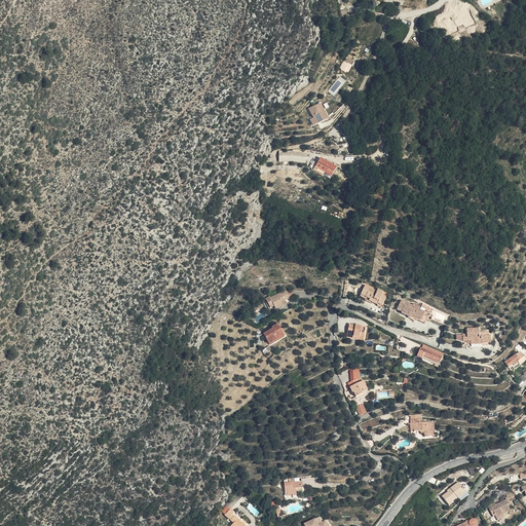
[(343,61),(339,69),(347,73),(352,65),(343,61)]
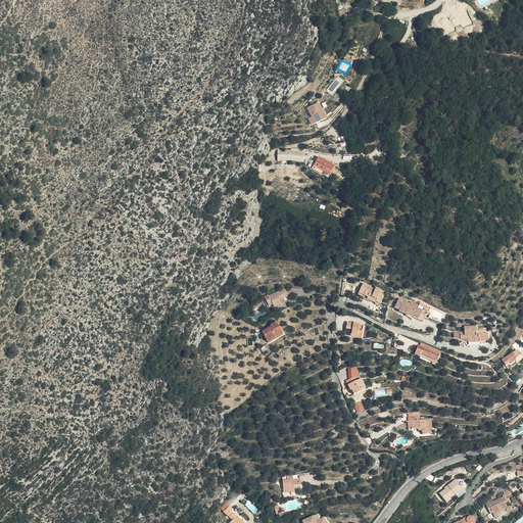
[(306,107),(314,122),(319,120),(321,121),(326,119),(318,102),(306,107)]
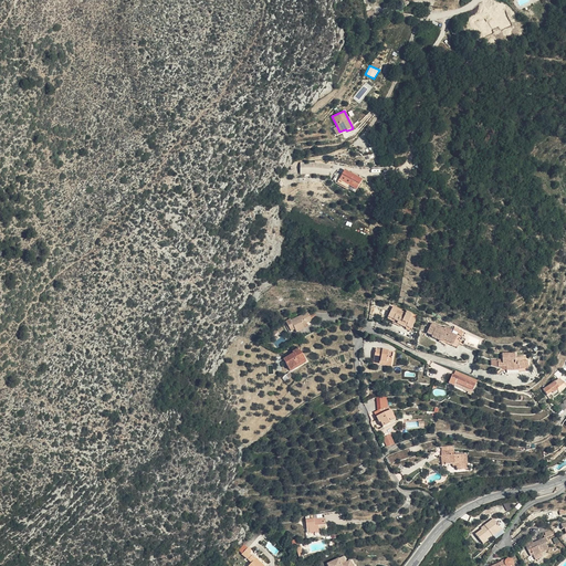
[(300,163),(300,175),(329,174),(329,163),(300,163)]
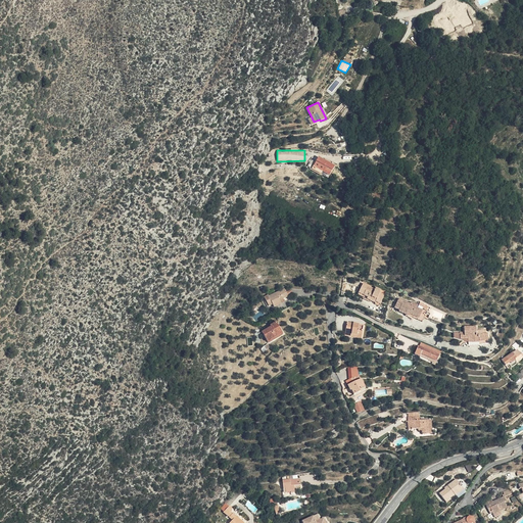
[(321,173),(322,172),(330,175),(335,163),(317,156),(312,170),(321,173)]
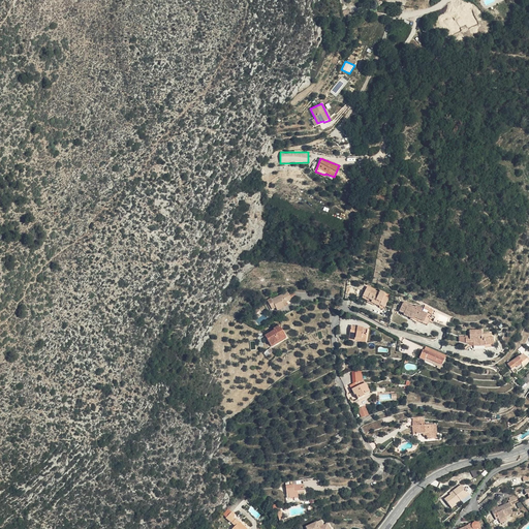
[(367,284),(366,285),(390,297),(390,294),(385,292),(386,290),(381,288),(380,290),(367,284)]
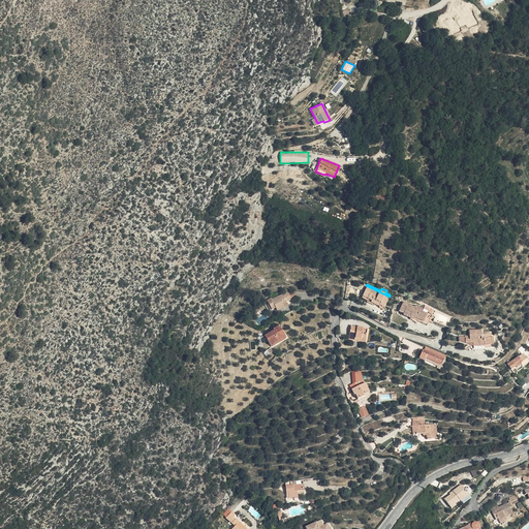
[(390,297),(366,285),(362,296),(367,298),(367,299),(373,303),(375,303),(376,301),(376,299),(382,301),(380,306),(384,308),(390,297)]
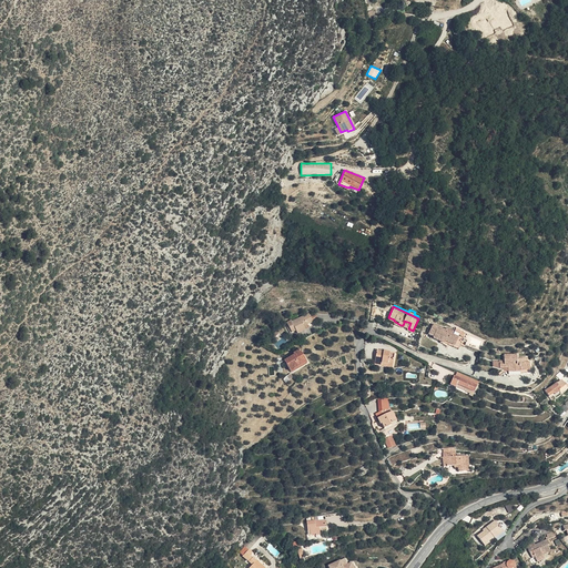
[(290,323),(293,327),(312,324),(315,322),(310,317),(306,314),(290,323)]
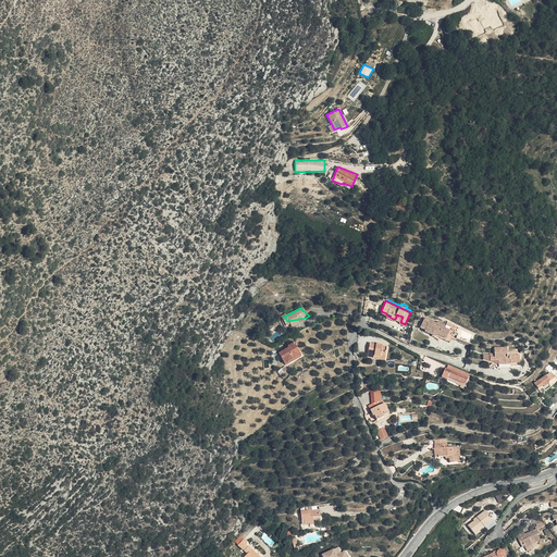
[(437,323),(425,317),(421,327),(428,331),(429,327),(433,330),(431,332),(436,335),(436,336),(445,341),(447,336),(450,337),(453,333),(449,332),(450,330),(444,326),(437,323)]
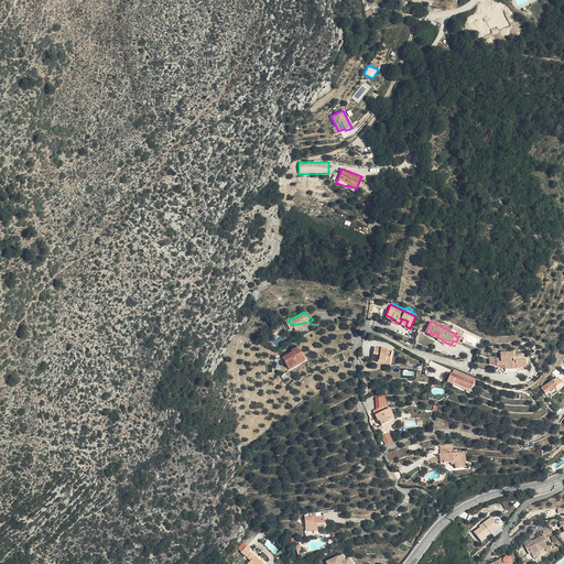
[(279,327),(275,328),(269,334),(273,337),(281,329),(279,327)]
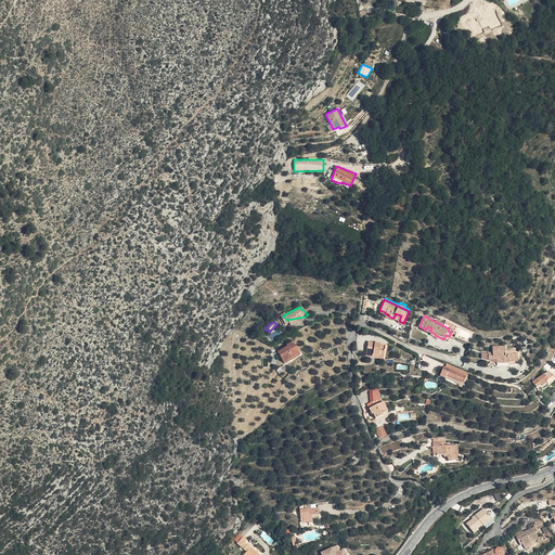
[(279,351),(281,358),(296,353),(291,341),(284,345),(286,348),(279,351)]
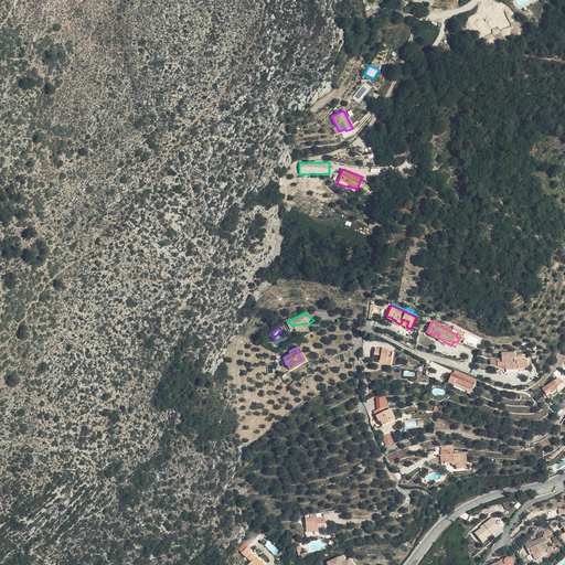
[(372,362),(375,349),(368,348),(365,362),(372,362)]
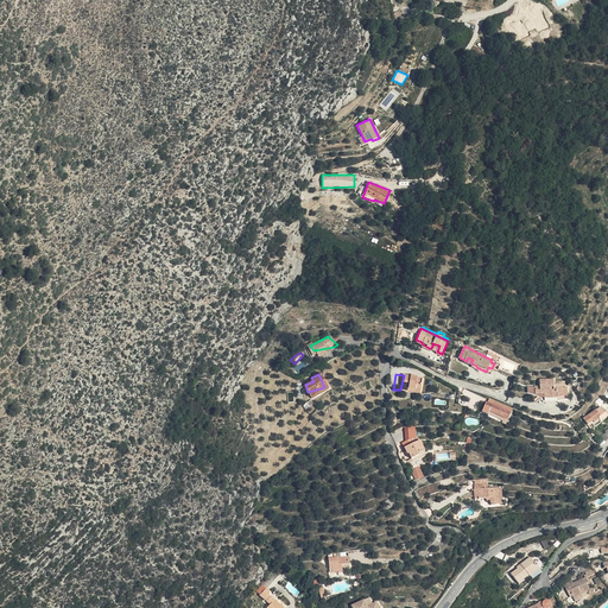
[(415,377),(404,375),(400,390),(401,391),(401,388),(413,390),(415,377)]
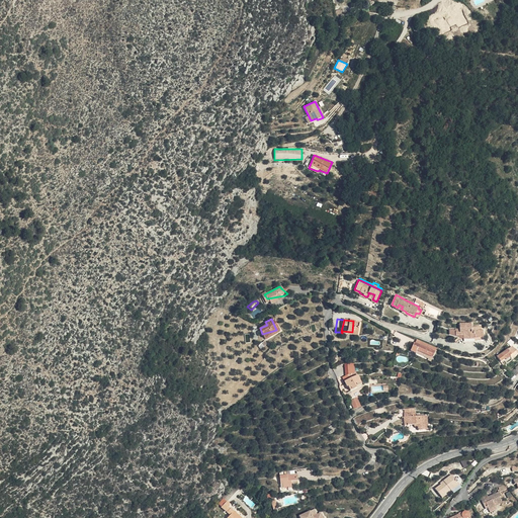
[(462,327),(457,327),(457,332),(464,333),(464,338),(476,338),(486,337),(485,331),(482,331),(483,328),(473,327),(473,324),(462,323),(462,327)]
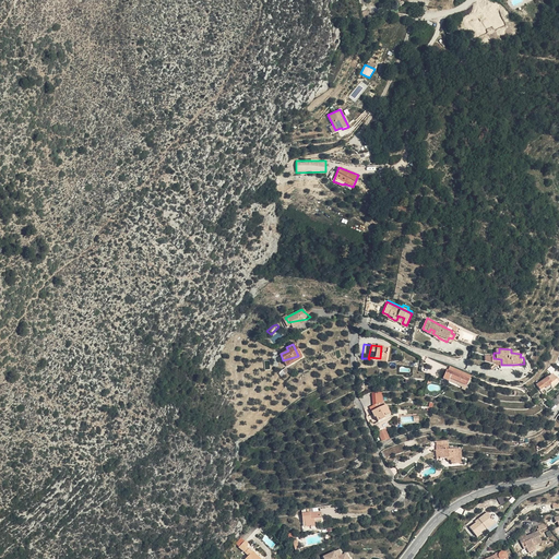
[(494,358),(494,353),(484,352),(483,359),(501,365),(501,359),(494,358)]
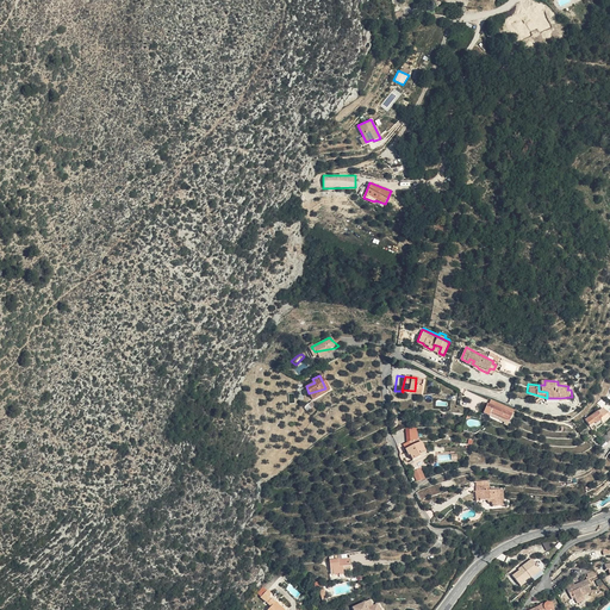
[(325,388),(309,393),(311,398),(325,390),(325,388)]
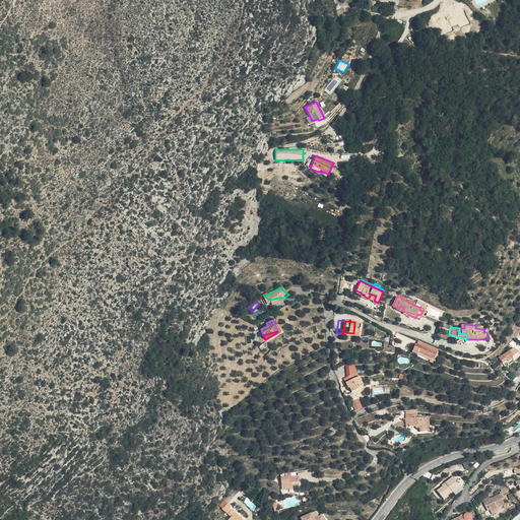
[(411,350),(418,353),(434,359),(438,348),(417,340),(416,343),(413,347),(411,350)]
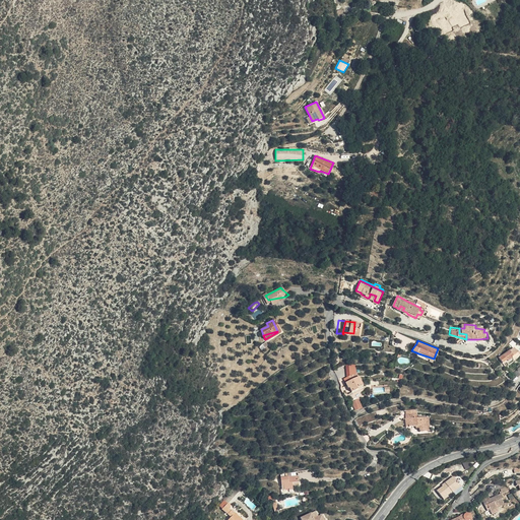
[(259,346),(261,350),(268,346),(266,342),(259,346)]
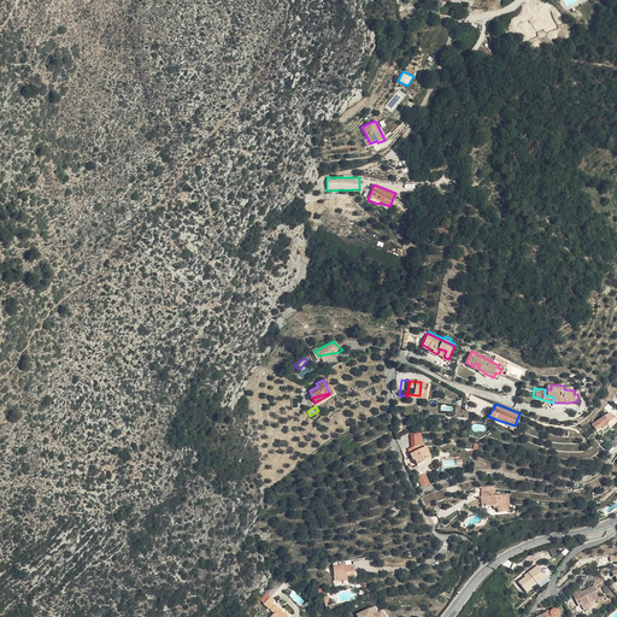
[(606,412),(588,425),(594,432),(595,433),(613,419),(610,415),(609,416),(606,412)]
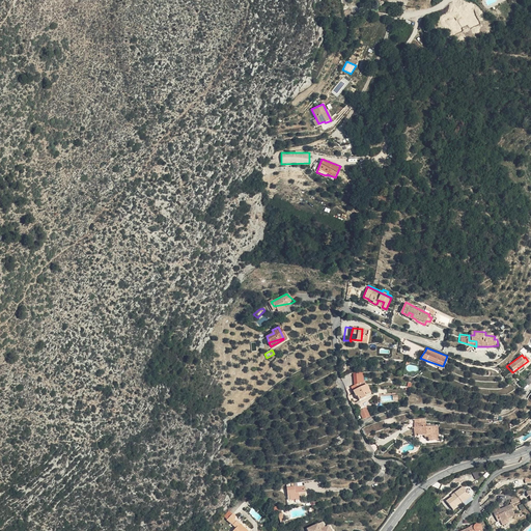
[(430,363),(427,362),(426,365),(442,371),(443,367),(430,363)]
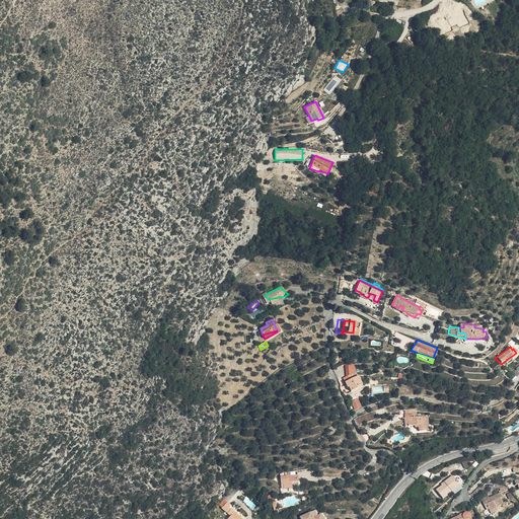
[(490,356),(484,360),(488,364),(493,360),(493,359),(490,356)]
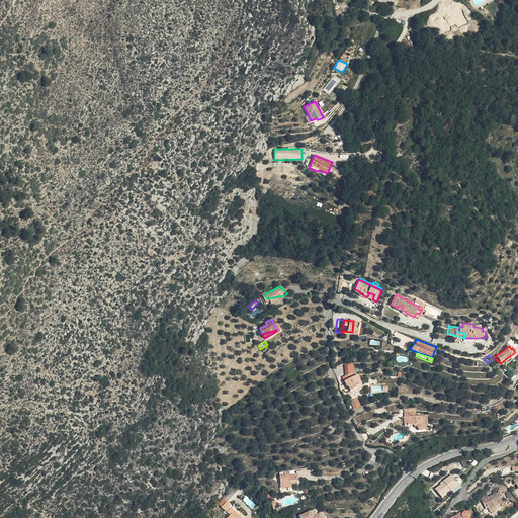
[(487,363),(490,367),(495,363),(492,359),(487,363)]
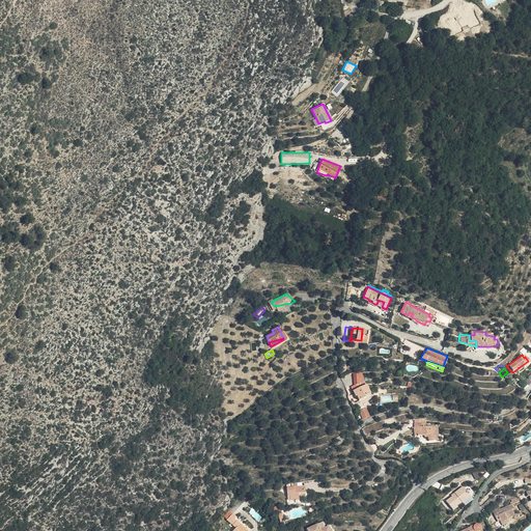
[(530,373),(529,372),(522,382),(526,386),(530,378),(530,373)]
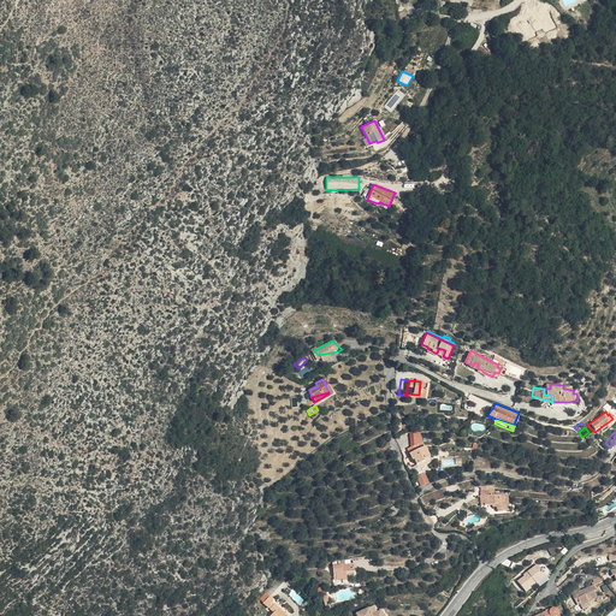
[(416,466),(433,458),(426,444),(418,446),(415,442),(407,446),(412,458),(413,457),(416,466)]
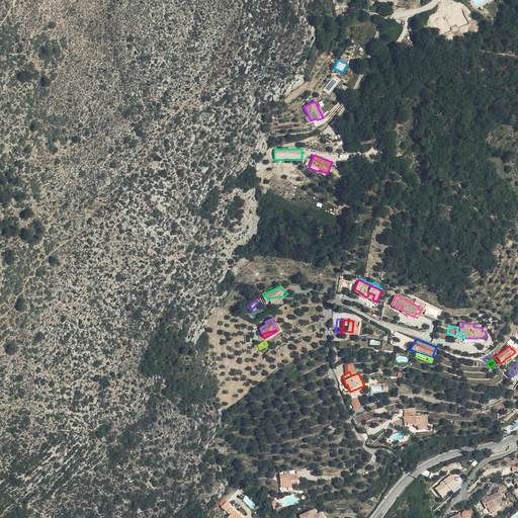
[(353,409),(360,405),(357,399),(350,401),(353,409)]
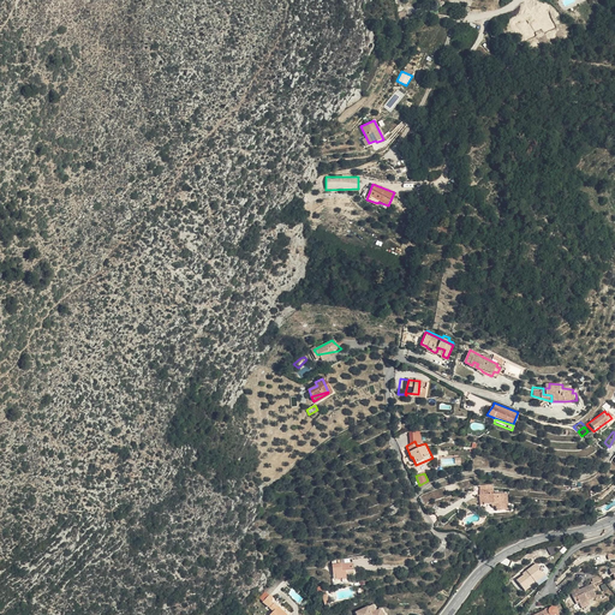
[(507,508),(506,491),(494,493),(493,488),(479,489),(479,494),(483,494),(483,503),(495,503),(496,509),(507,508)]
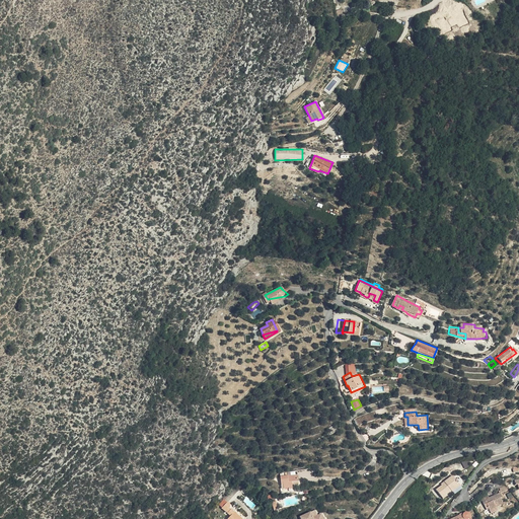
[(299,485),(297,473),(280,475),(281,483),(285,483),(285,489),(294,488),(294,486),(299,485)]
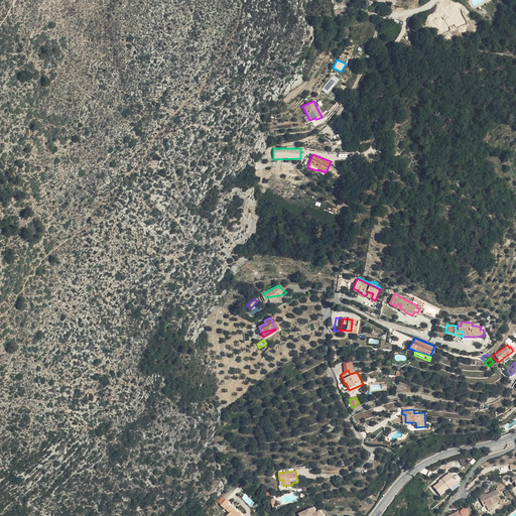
[(448,487),(458,480),(450,472),(437,481),(438,483),(433,487),(440,495),(444,492),(443,491),(448,487)]
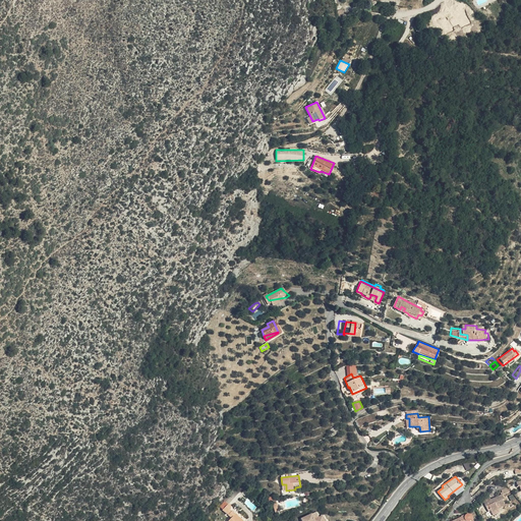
[(463,486),(462,484),(453,491),(455,493),(463,486)]
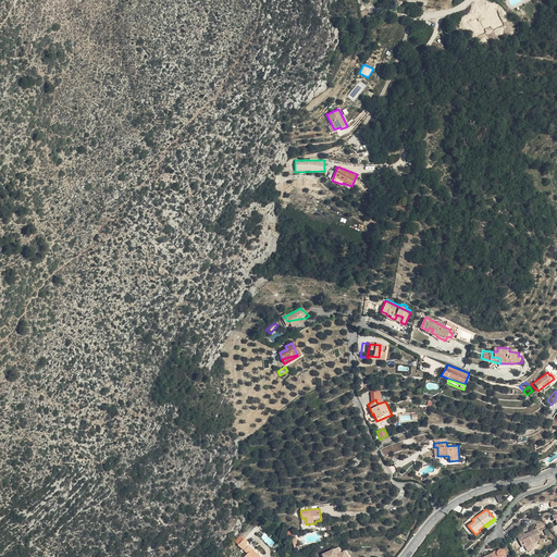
[(251,537),(246,532),(235,544),(247,554),(243,556),(261,556),(247,543),(251,537)]
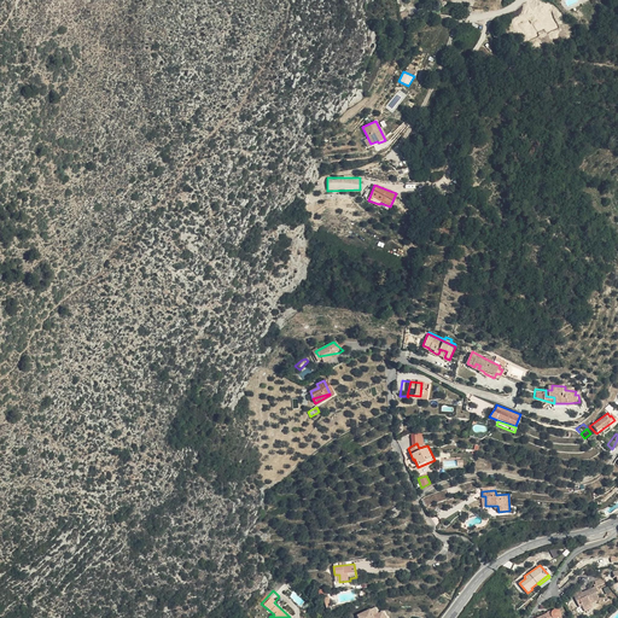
[(578,602),(572,605),(576,611),(578,610),(582,614),(589,610),(587,606),(590,604),(592,606),(598,602),(593,596),(595,595),(594,592),(593,592),(581,599),(577,600),(578,602)]
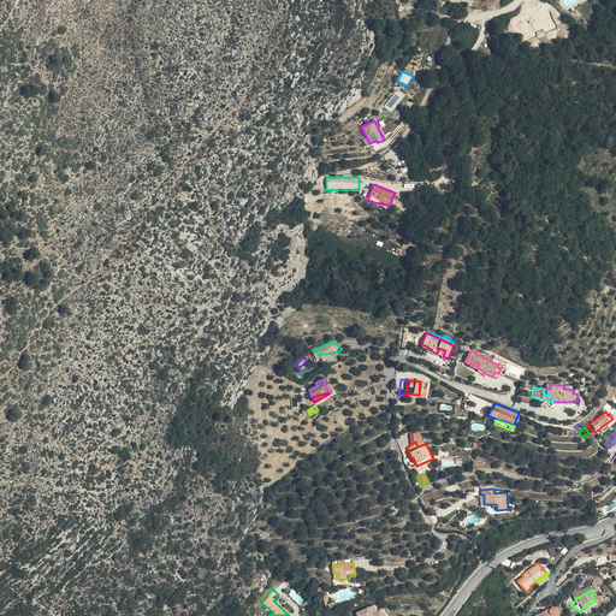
[(575,598),(579,597),(576,592),(567,597),(570,603),(576,600),(575,598)]
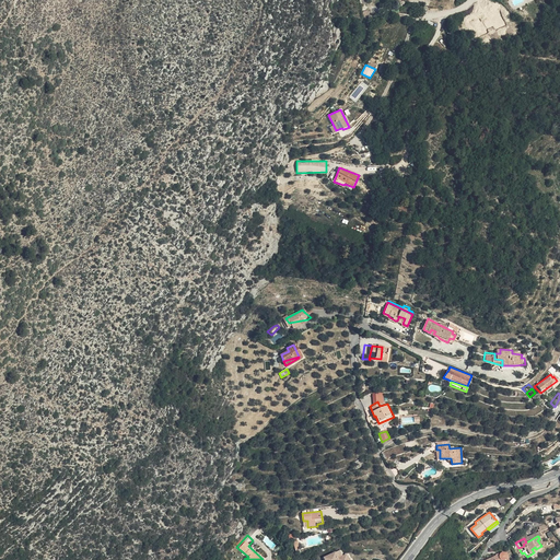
[(324,558),(325,559),(346,559),(345,557),(341,550),(324,558)]
